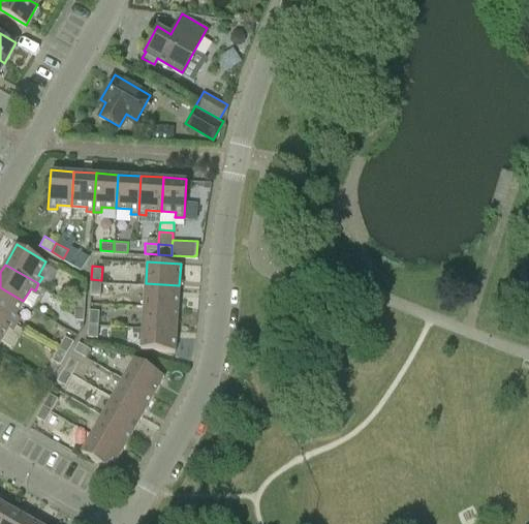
[(101,280),(91,279),(90,294),(100,294),(101,280)]
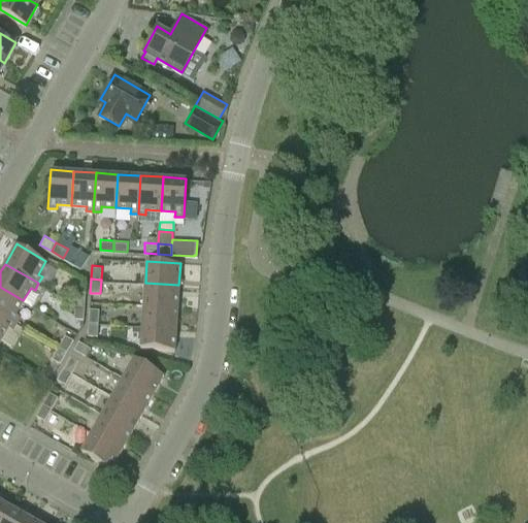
[(143,303),(177,305),(178,285),(145,283),(143,303)]
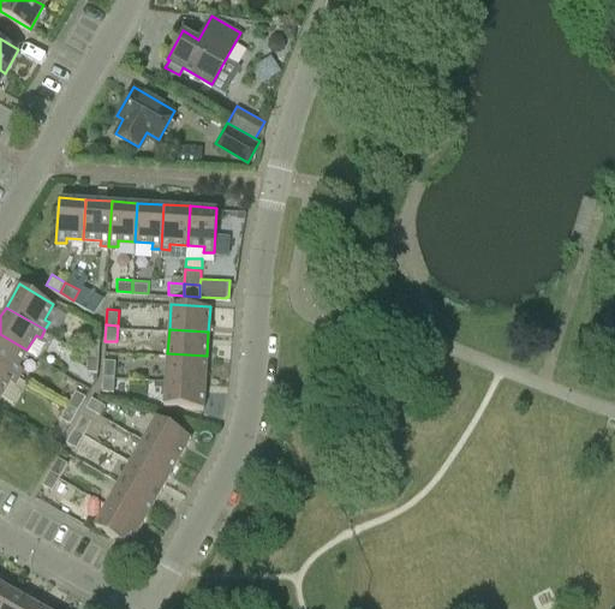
[(0,364),(19,375),(23,368),(18,364),(27,350),(0,334),(0,364)]
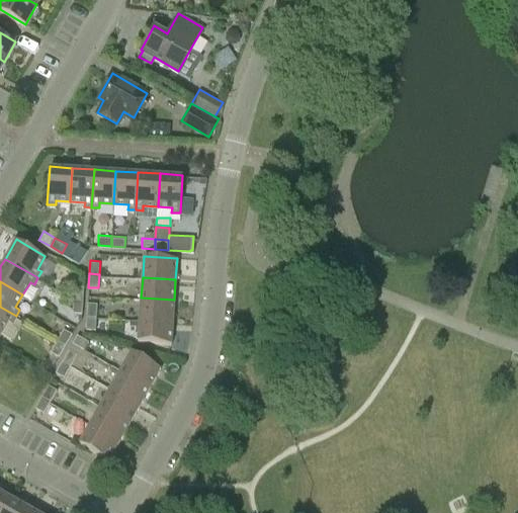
[(73,297),(83,298),(84,285),(74,284),(73,297)]
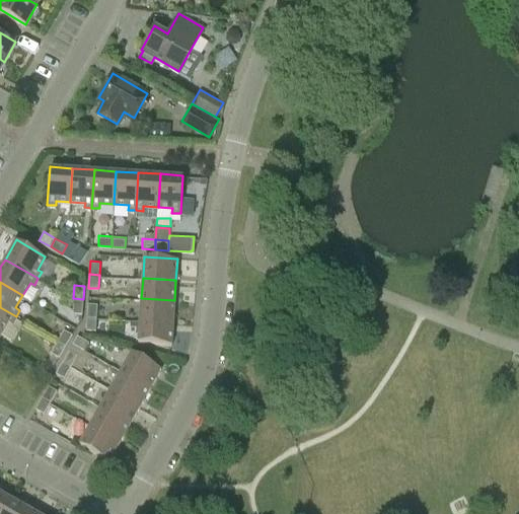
[(83,299),(73,298),(73,312),(82,312),(83,299)]
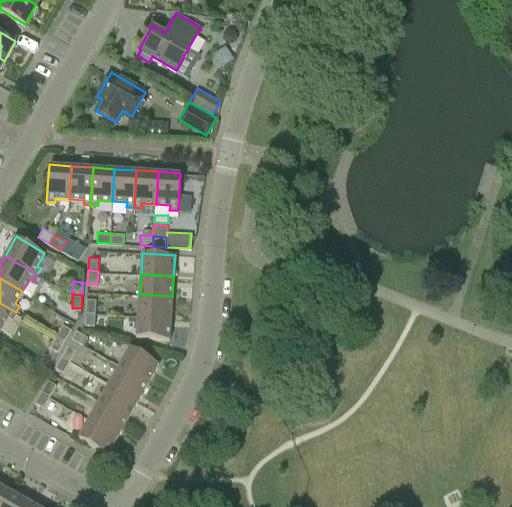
[(138,315),(171,317),(172,296),(139,294),(138,315)]
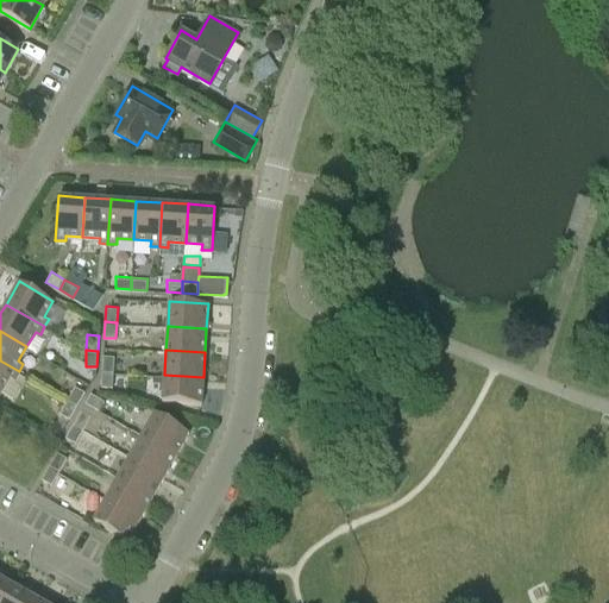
[(102,370),(113,370),(114,355),(102,355),(102,370)]
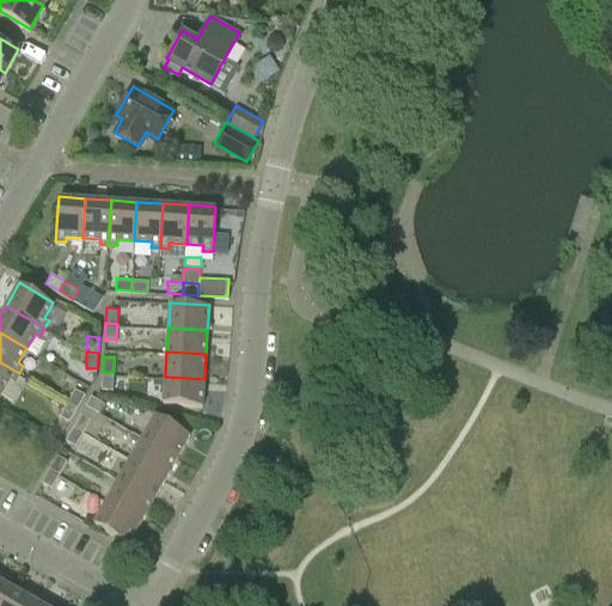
[(0,393),(13,401),(26,378),(18,374),(19,373),(0,362),(0,393)]
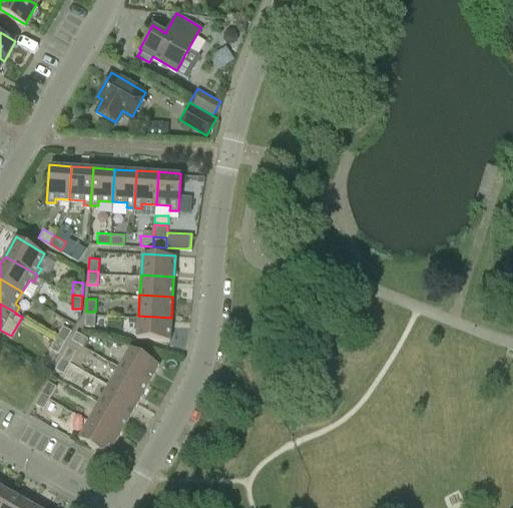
[(95,312),(86,312),(85,325),(95,326),(95,312)]
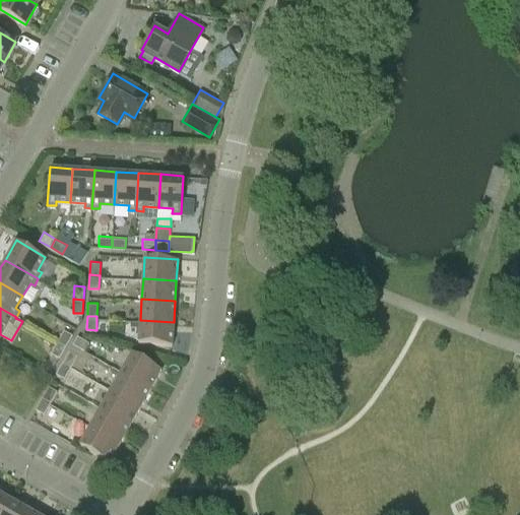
[(174,322),(140,320),(138,341),(172,343),(174,322)]
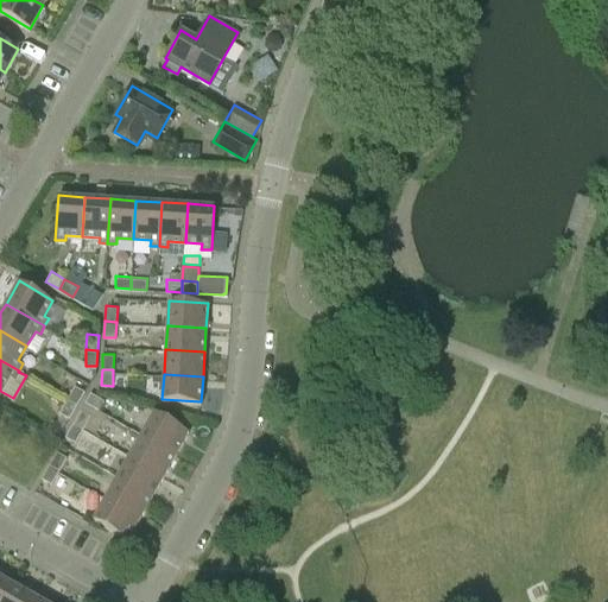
[(67,398),(77,404),(84,390),(75,384),(67,398)]
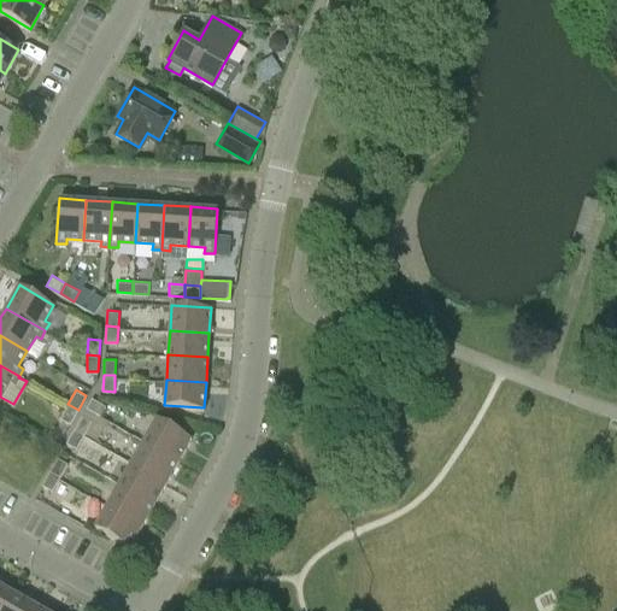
[(100,415),(106,405),(93,397),(86,406),(100,415)]
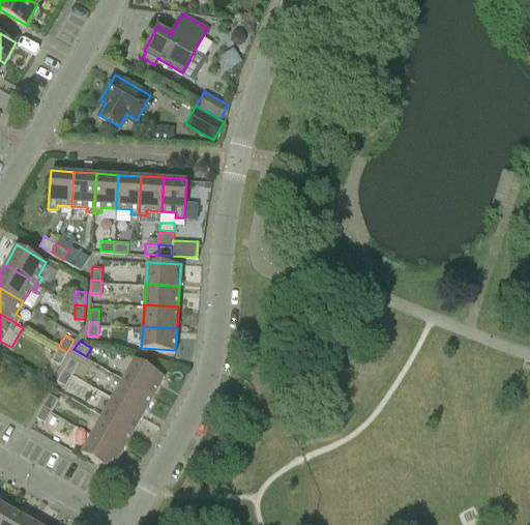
[(67,352),(58,347),(52,359),(60,363),(67,352)]
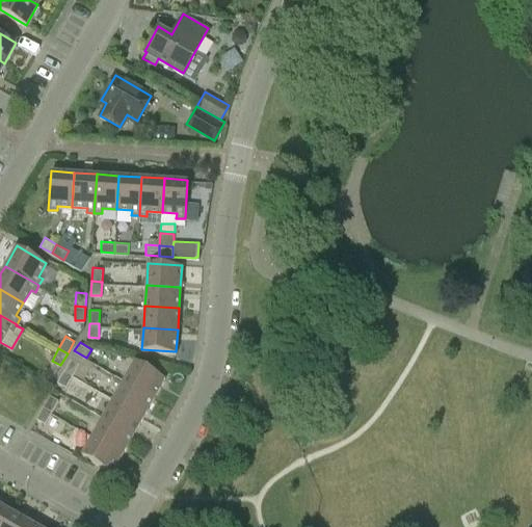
[(63,369),(73,374),(80,362),(71,358),(63,369)]
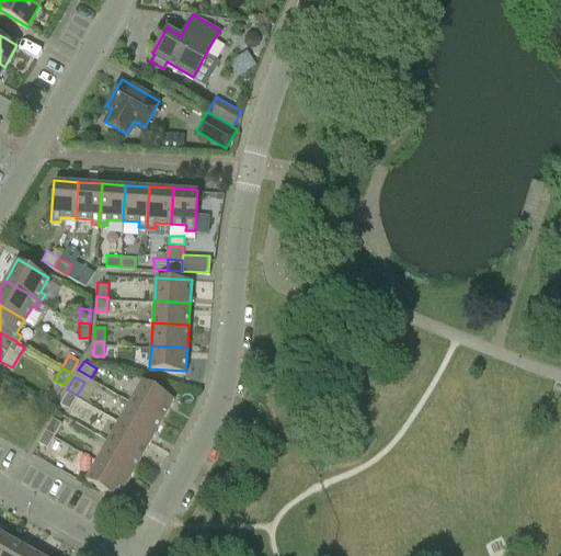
[(132,400),(162,418),(174,398),(142,379),(132,400)]
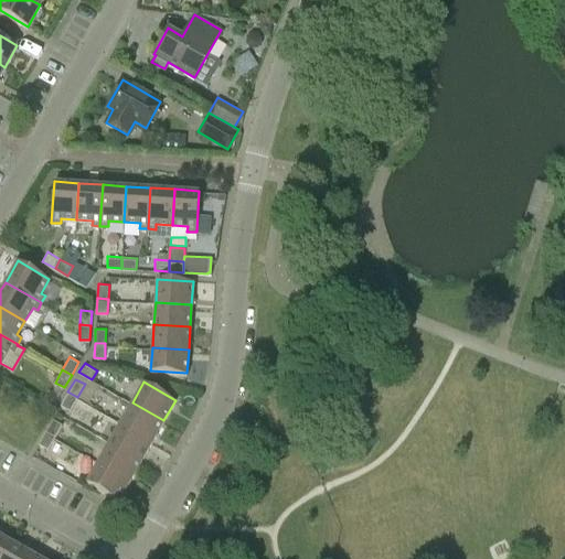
[(77,397),(67,391),(61,405),(70,410),(77,397)]
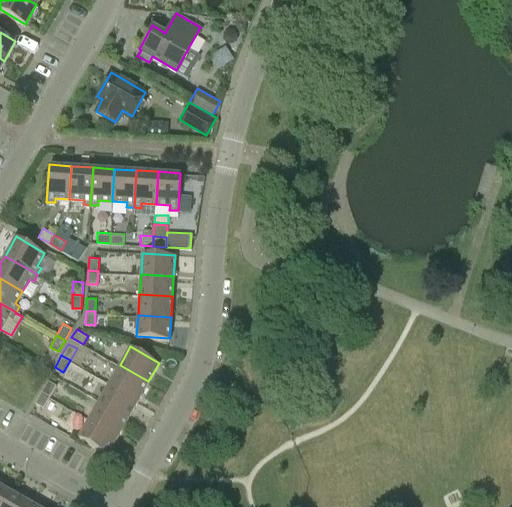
[(148,381),(120,365),(109,383),(138,399),(148,381)]
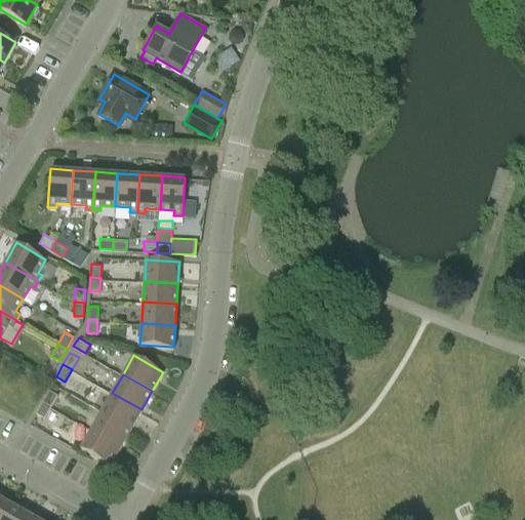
[(42,401),(51,406),(58,394),(49,389),(42,401)]
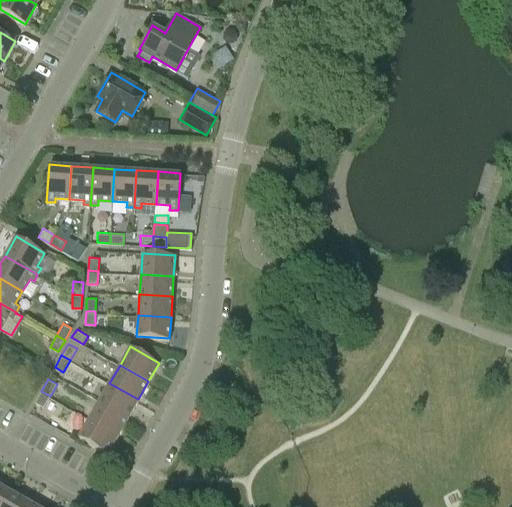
[(138,399),(109,383),(99,400),(128,417),(138,399)]
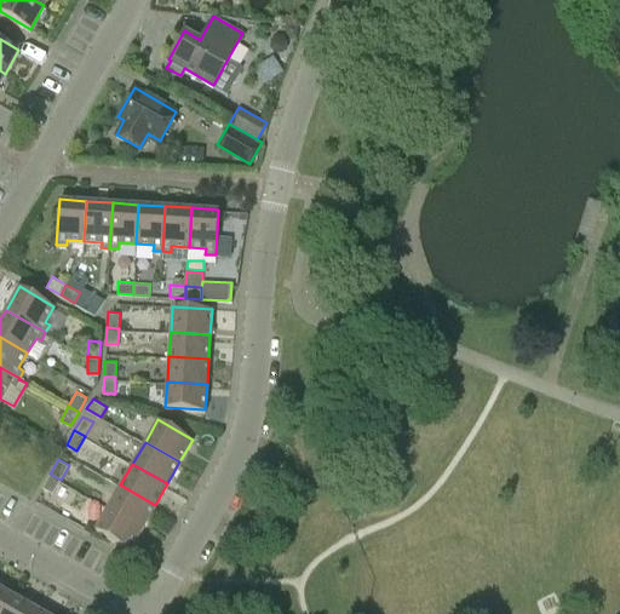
[(61,480),(50,474),(42,487),(52,493),(61,480)]
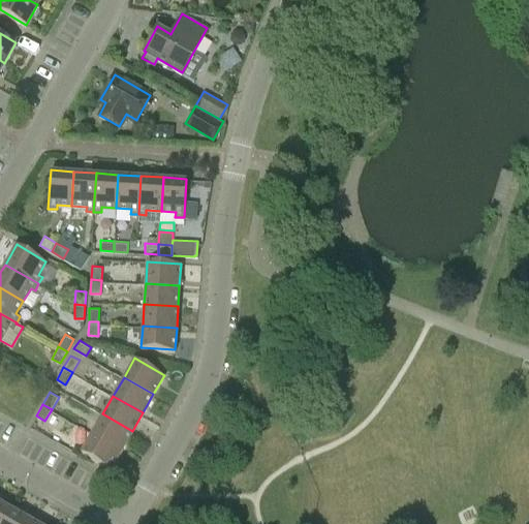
[(132,431),(102,413),(92,432),(122,449),(132,431)]
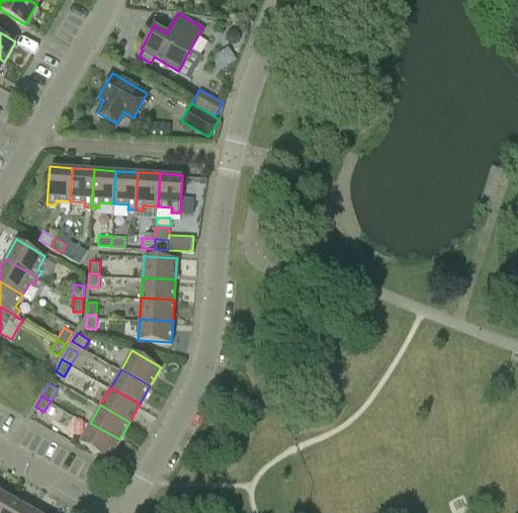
[(119,439),(90,423),(80,442),(108,458),(119,439)]
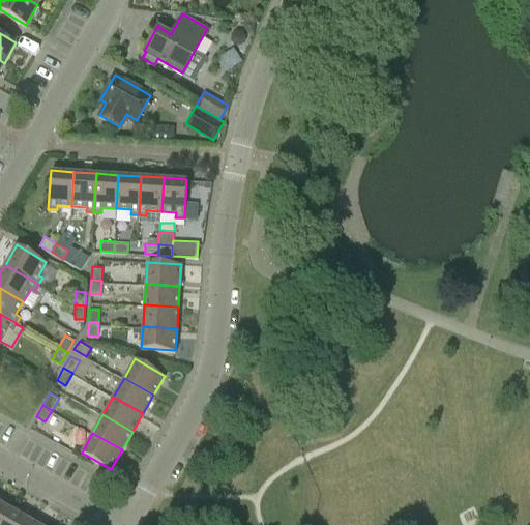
[(0,501),(0,524),(1,524),(11,508),(0,501)]
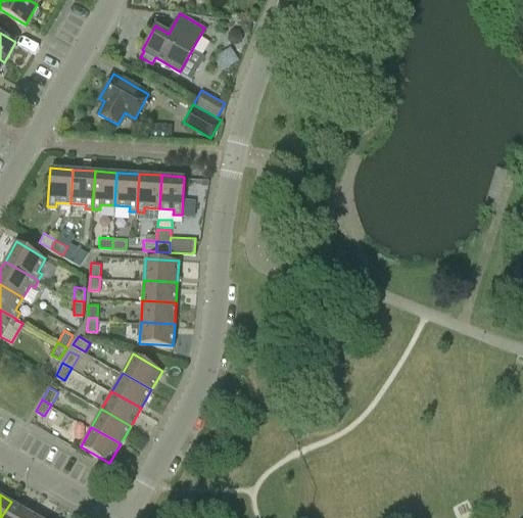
[(11,502),(1,517),(26,517),(29,512),(11,502)]
